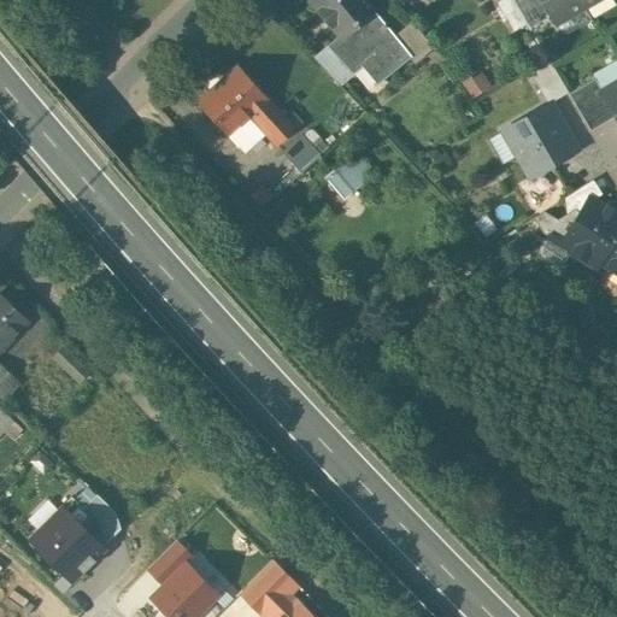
[(368,4),(364,0),(309,0),(339,35),(327,45),(352,74),(369,59),(383,77),(409,57),(410,56),(393,35),(368,4)]
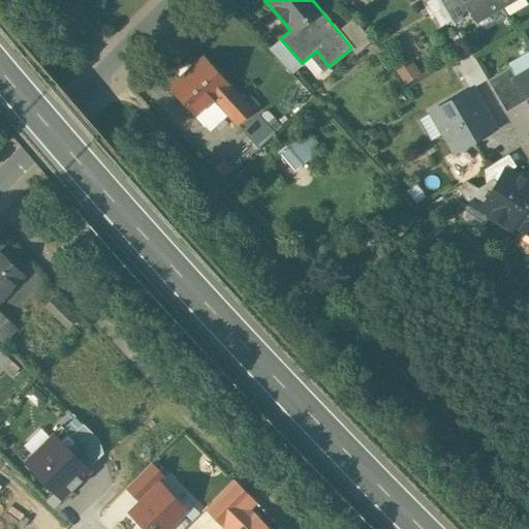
[(463,0),(439,0),(454,23),(471,12),(463,0)]
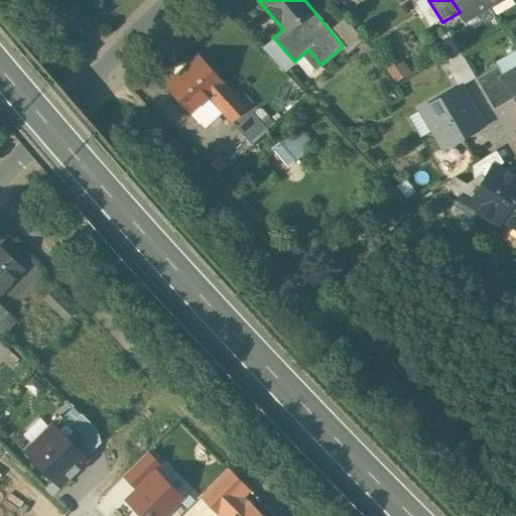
[(487,5),(484,0),(452,0),(460,12),(464,19),(487,5)]
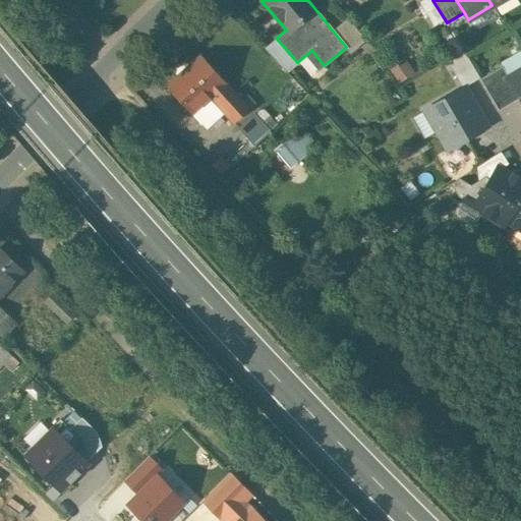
[(364,40),(347,17),(332,30),(346,47),(345,48),(349,53),(364,40)]
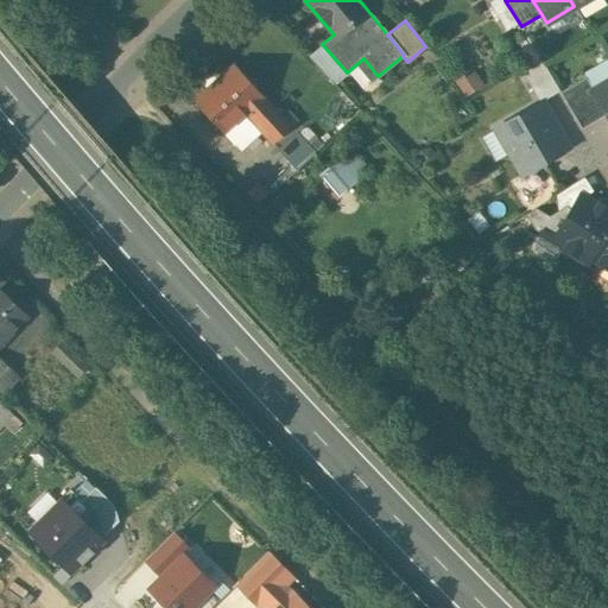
[(347,73),(322,44),(308,56),(334,84),(347,73)]
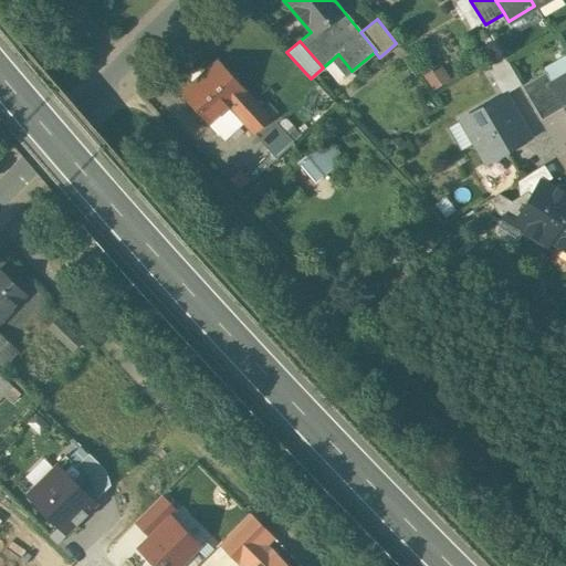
[(215,56),(179,93),(205,121),(224,103),(242,87),(215,56)]
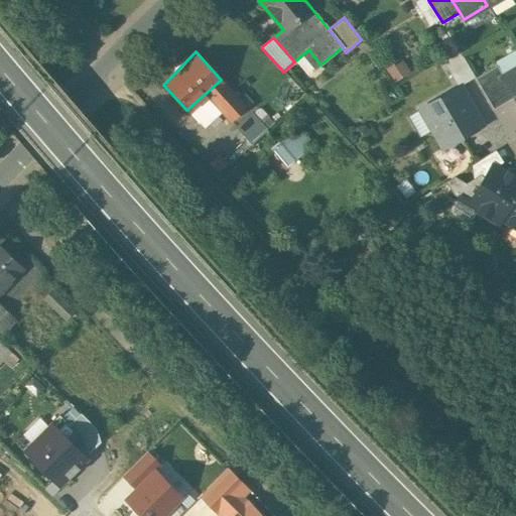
[(496,65),(485,72),(503,103),(513,97),(501,76),(502,75),(496,65)]
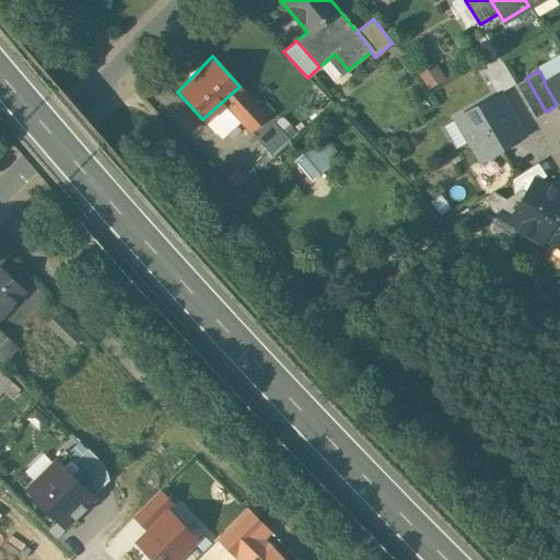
[(559,72),(545,81),(544,82),(557,105),(559,109),(559,72)]
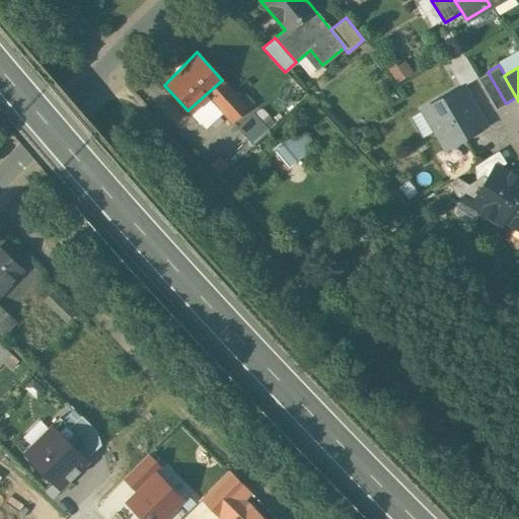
[(506,103),(488,72),(477,78),(496,109),(506,103)]
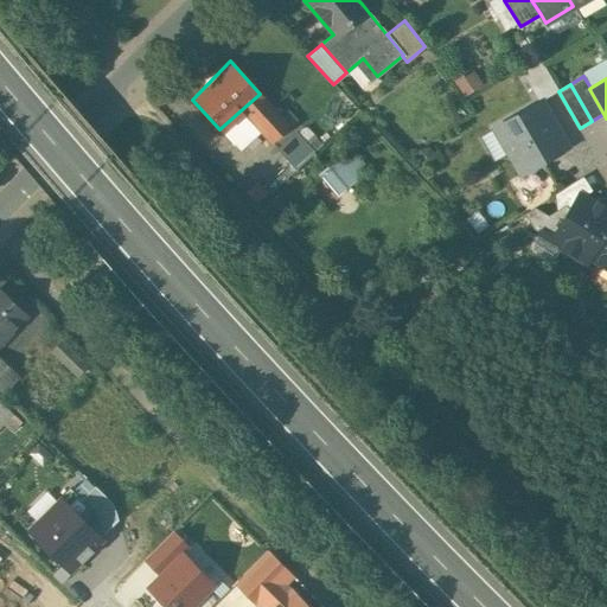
[(260,94),(241,110),(251,121),(270,104),(260,94)]
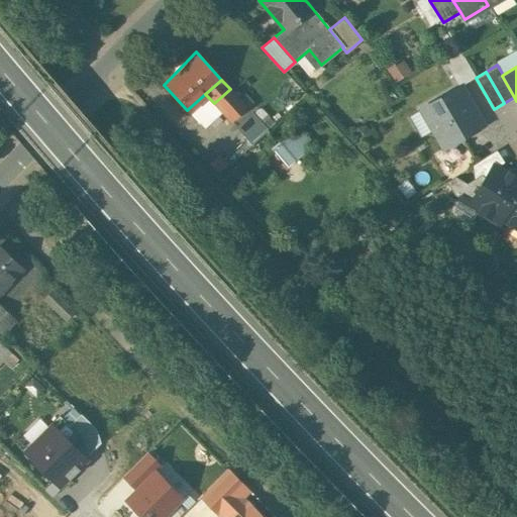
[(483,126),(459,87),(422,109),(445,148),(483,126)]
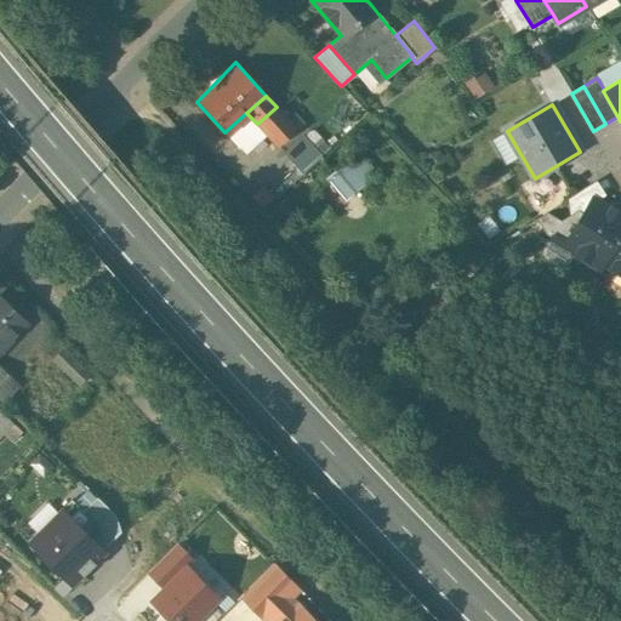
[(300,172),(329,147),(313,127),(283,153),(300,172)]
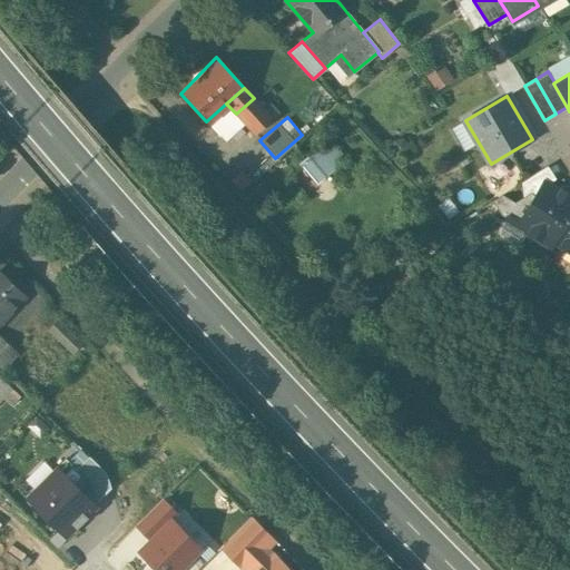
[(298,161),(316,183),(347,157),(330,136),(298,161)]
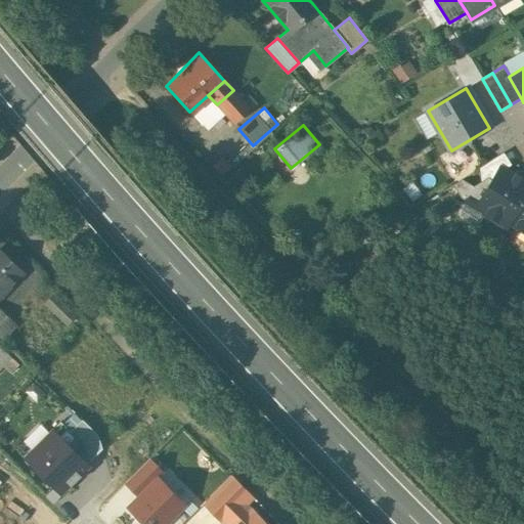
[(513,178),(497,169),(491,180),(486,177),(472,186),(464,200),(477,208),(479,204),(489,210),(490,216),(505,224),(508,219),(523,191),(523,180),(519,177),(513,178)]
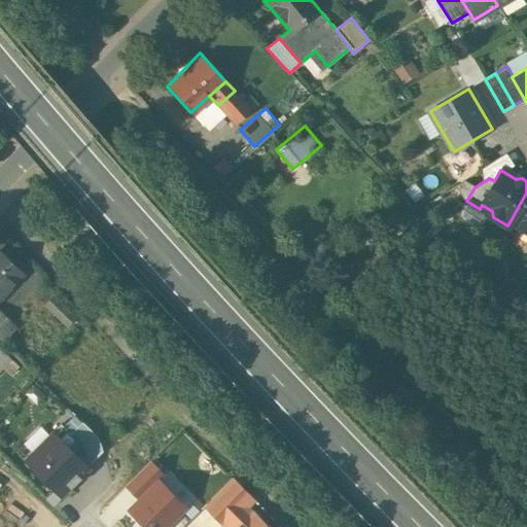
[(475,187),(463,180),(454,185),(462,198),(466,201),(475,187)]
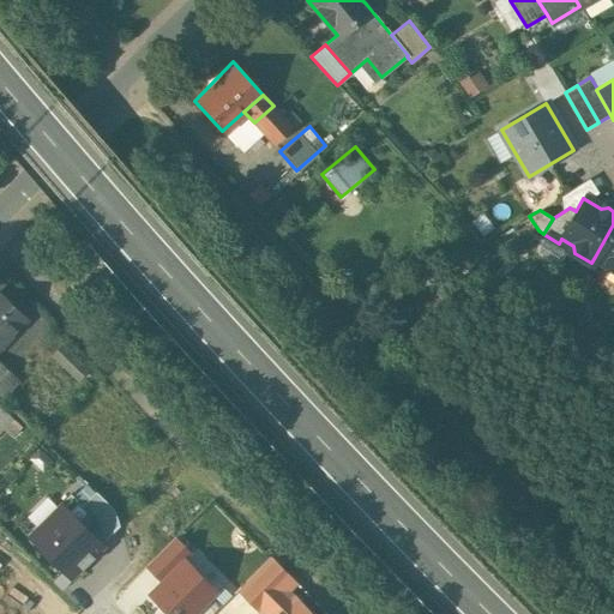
[(613,224),(595,257),(613,269),(613,224)]
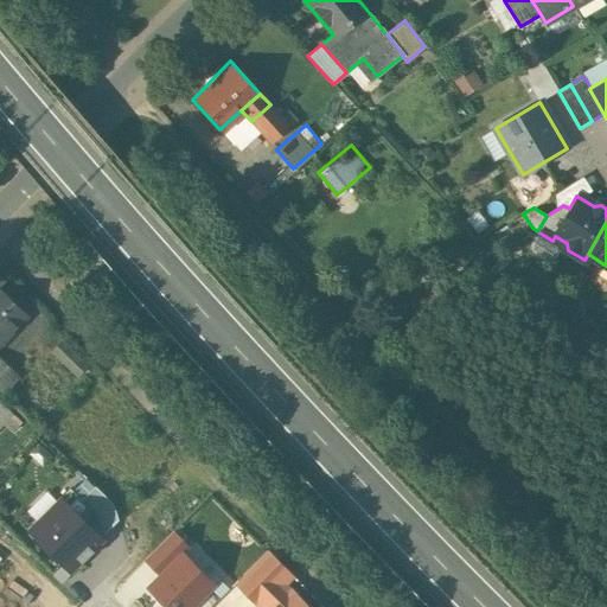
[(0,292),(0,340),(25,315),(0,292)]
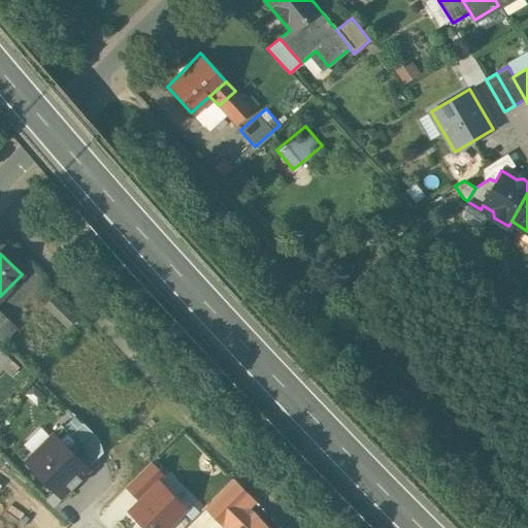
[(61,424),(53,432),(88,467),(103,452),(98,438),(83,423),(70,434),(61,424)]
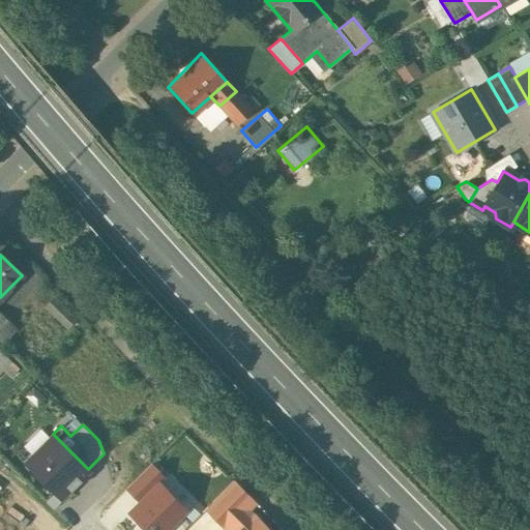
[(24,463),(61,500),(90,471),(88,469),(53,434),(24,463)]
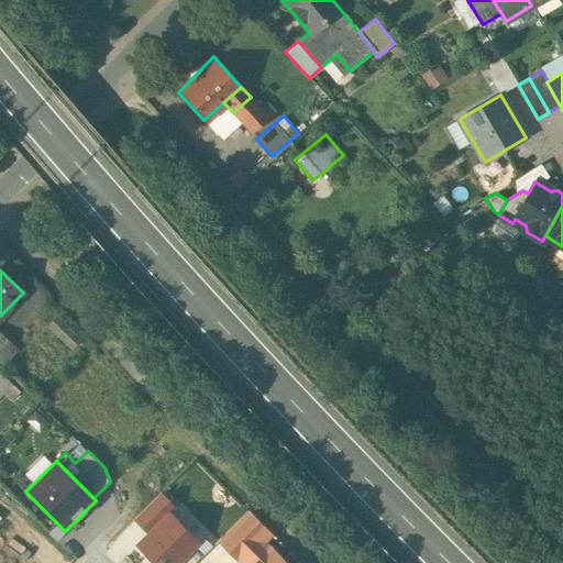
[(134,519),(148,533),(169,514),(176,507),(162,493),(134,519)]
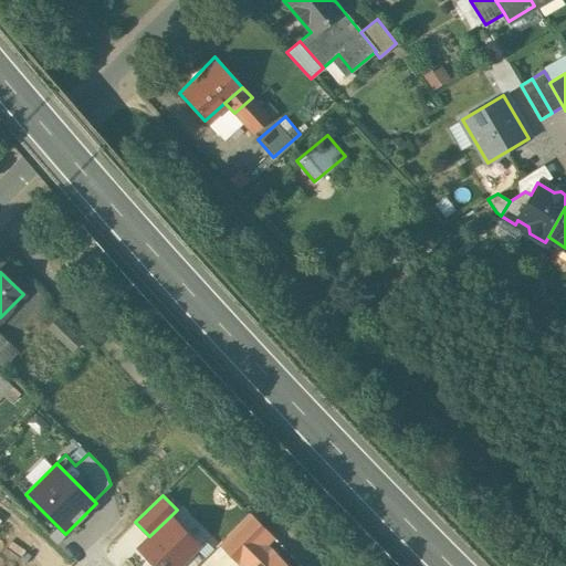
[(259,542),(264,546),(273,537),(250,513),(222,542),(240,559),(259,542)]
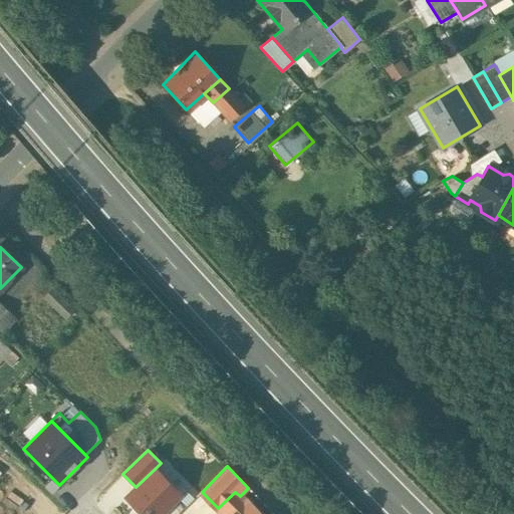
[(125,497),(142,513),(161,513),(181,495),(155,469),(136,487),(125,497)]
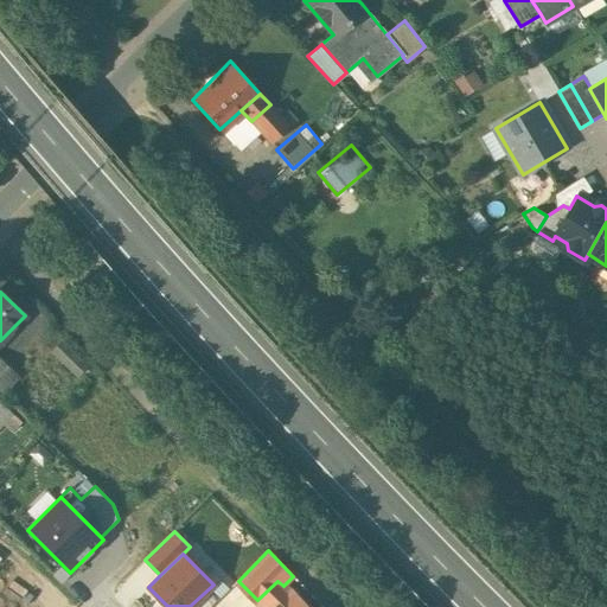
[(304,606),(283,586),(278,581),(257,600),(263,606),(304,606)]
